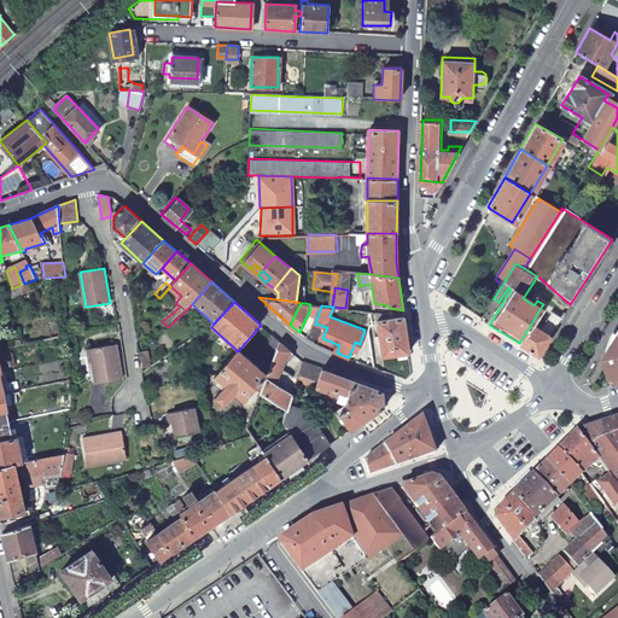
[(538,355),(561,318),(551,310),(540,328),(531,324),(519,343),(538,355)]
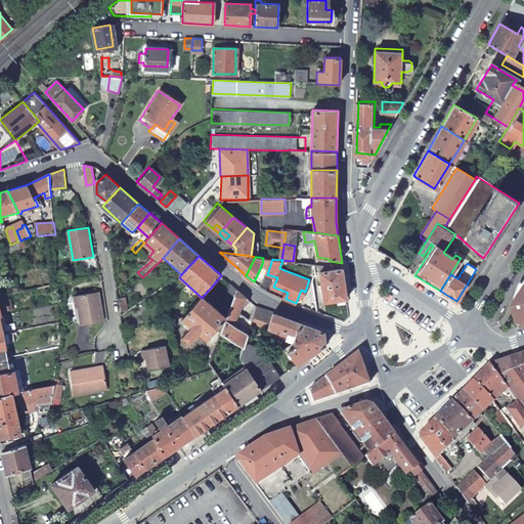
[(319,275),(323,300),(348,297),(343,268),(318,264),(319,275)]
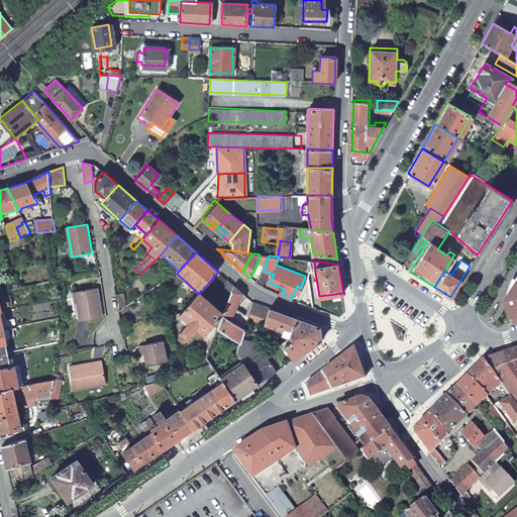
[(516,275),(516,277),(516,294),(511,297),(509,298),(508,300),(508,302),(509,304),(505,305),(508,316),(512,315),(515,322),(516,320),(516,275)]
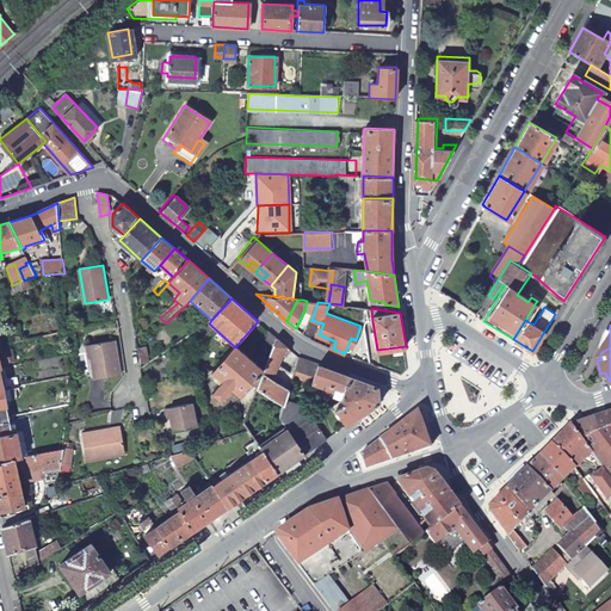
[(269,357),(277,338),(270,331),(259,351),(269,357)]
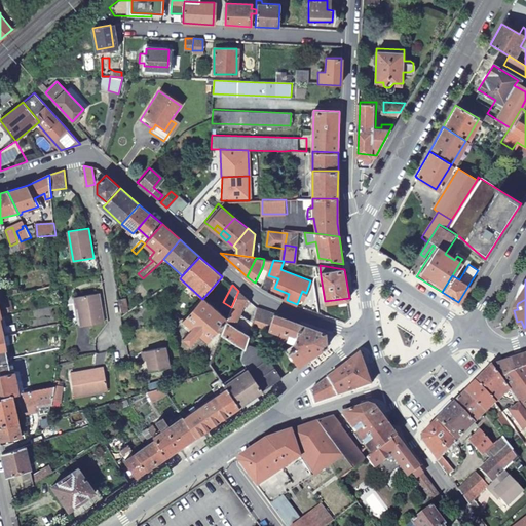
[(2,291),(3,296),(9,295),(20,293),(19,289),(11,290),(11,286),(1,288),(2,291)]
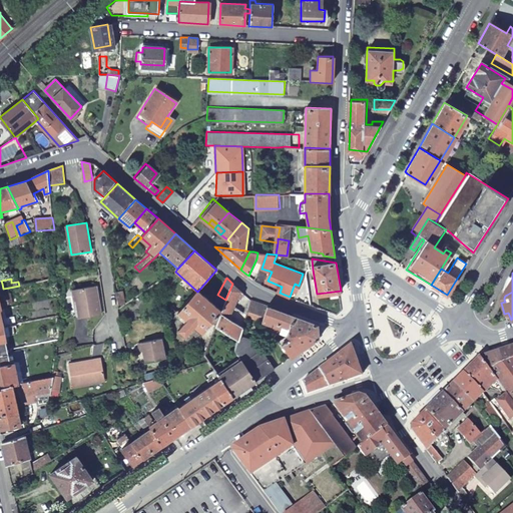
[(234,307),(240,291),(232,284),(225,300),(220,313),(214,328),(239,342),(241,336),(243,328),(228,320),(234,307)]
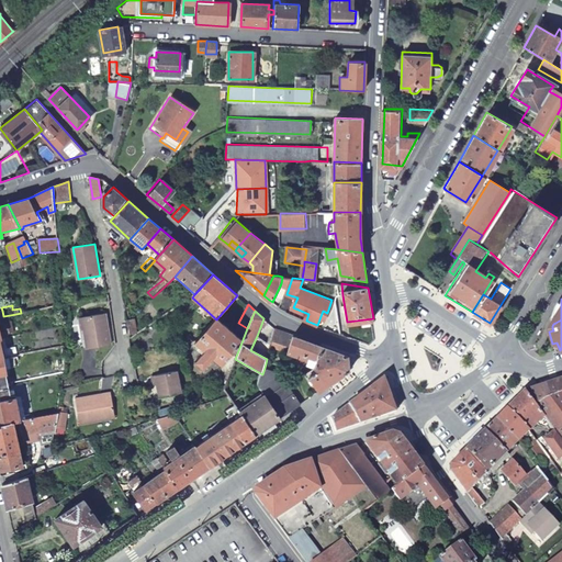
[(81,316),(83,330),(87,347),(111,343),(105,312),(81,316)]
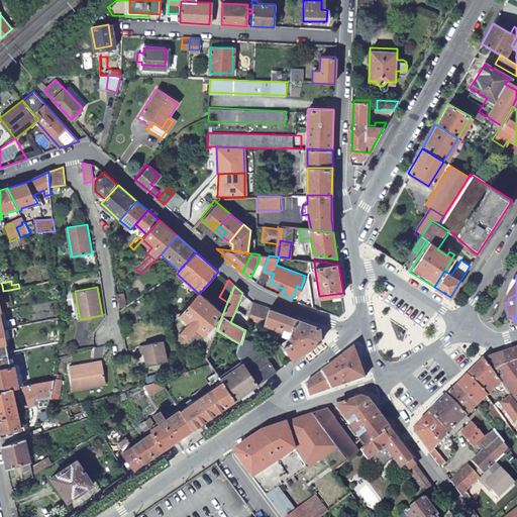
[(9,290),(3,291),(6,306),(13,305),(9,290)]
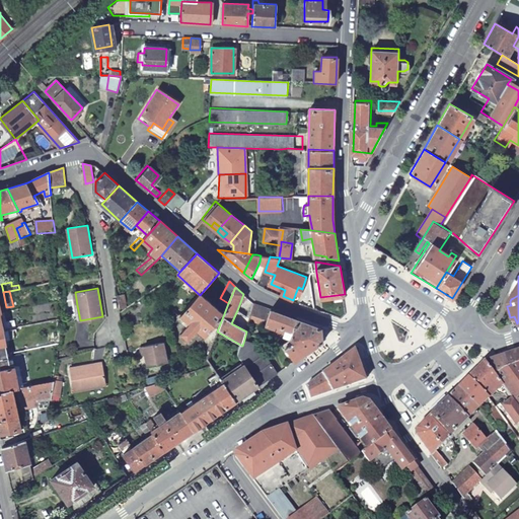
[(125,294),(117,295),(119,307),(126,306),(125,294)]
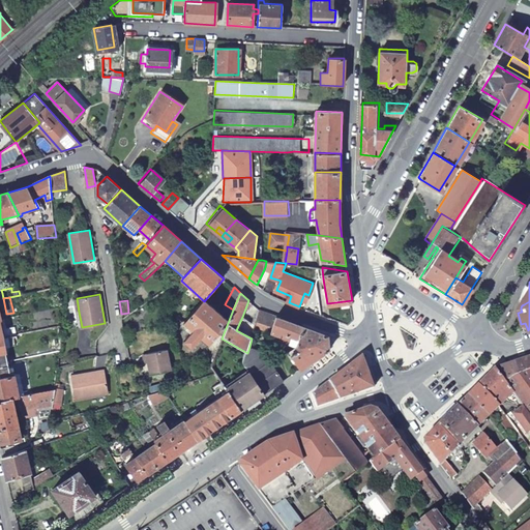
[(218,347),(222,339),(228,323),(204,301),(196,310),(185,322),(193,328),(182,342),(189,347),(200,334),(214,347),(211,356),(214,358),(218,347)]
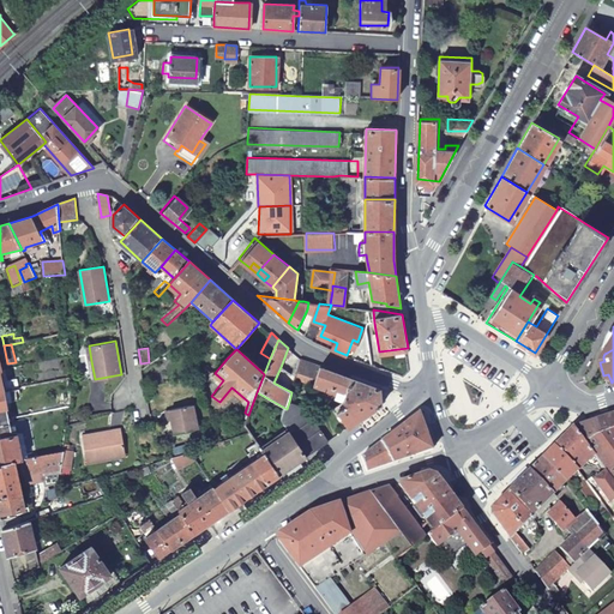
[(203,375),(215,373),(227,359),(217,351),(202,368),(203,375)]
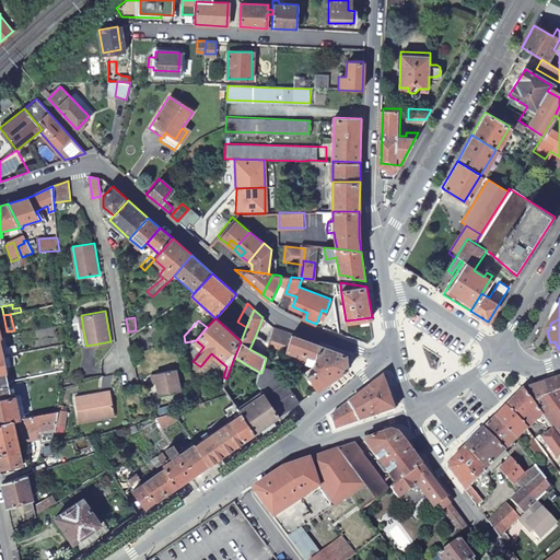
[(292,334),(276,328),(270,342),(270,343),(284,348),(287,341),(289,342),(292,334)]
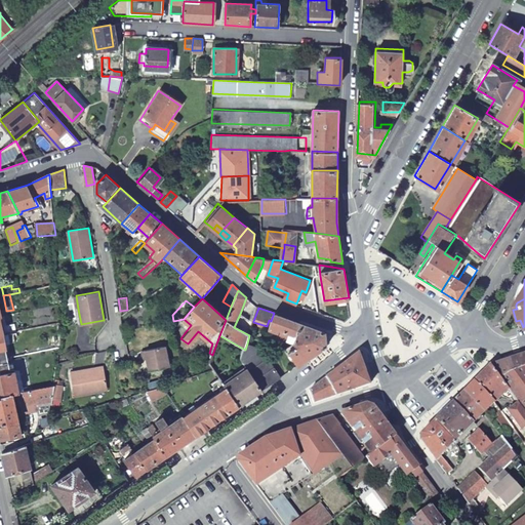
[(301,323),(274,313),(271,321),(268,328),(269,328),(276,331),(278,328),(281,329),(289,332),(297,334),(301,323)]
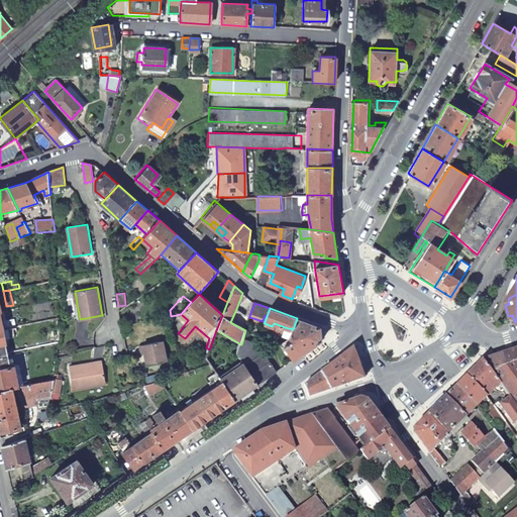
[(236,309),(230,322),(245,330),(249,317),(249,316),(236,309)]
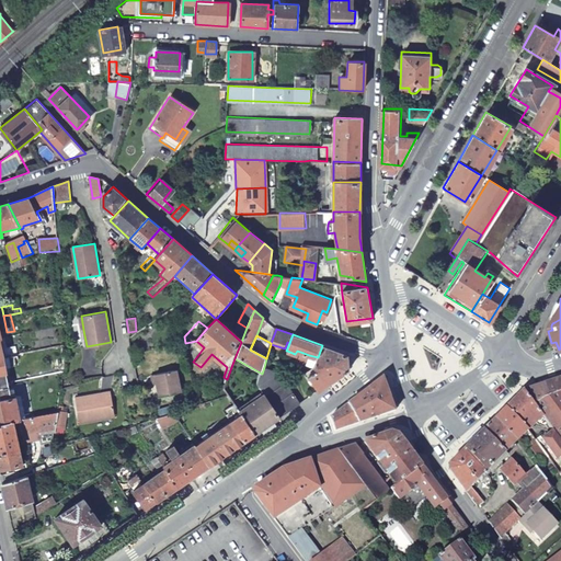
[(348,354),(322,345),(318,357),(315,366),(315,367),(318,371),(313,375),(312,374),(309,376),(319,390),(327,385),(350,369),(348,354)]
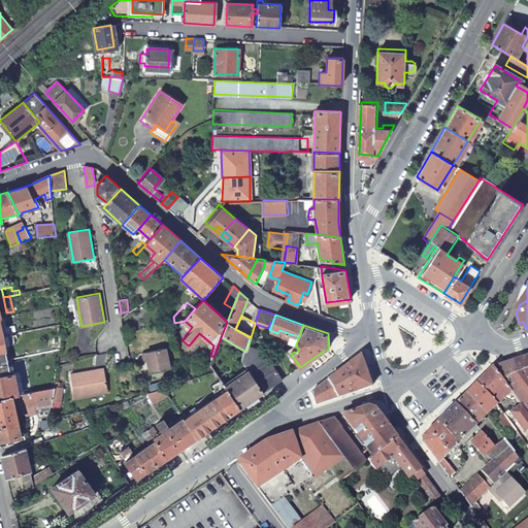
[(277,333),(270,330),(268,337),(275,339),(277,333)]
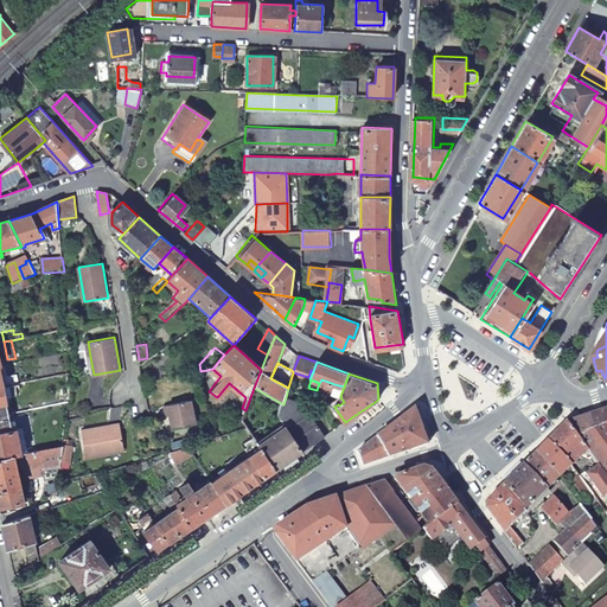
[(325,381),(324,384),(320,393),(331,395),(332,393),(334,384),(325,381)]
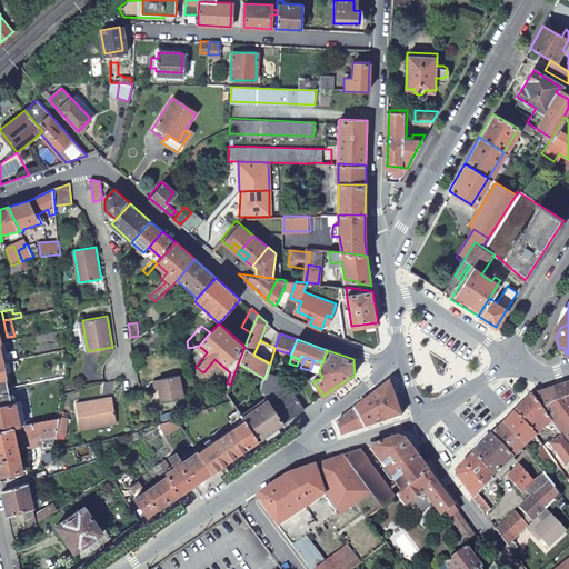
[(322,362),(313,360),(311,368),(319,371),(322,362)]
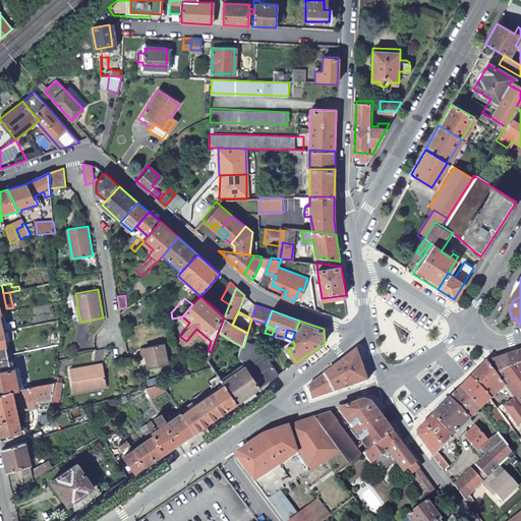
[(245,341),(243,347),(240,357),(245,365),(261,388),(280,374),(259,346),(245,341)]
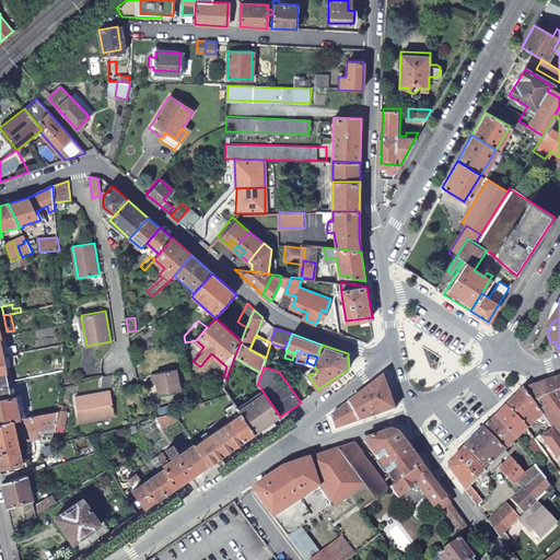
[(313,374),(317,371),(314,366),(305,372),(308,375),(312,373),(313,374)]
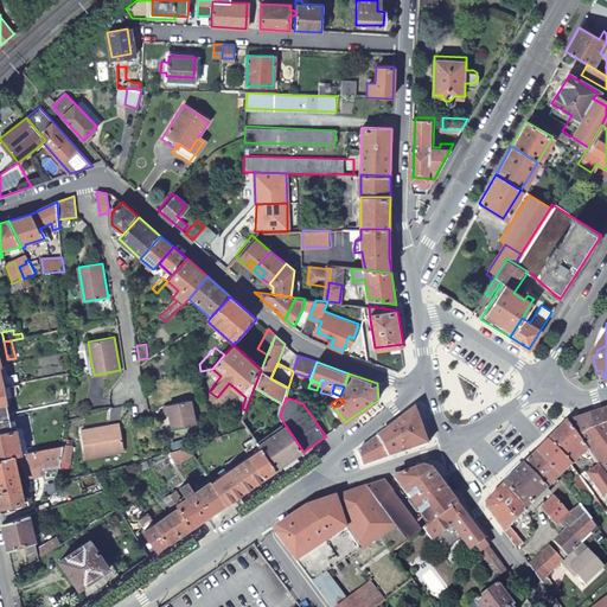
[(197,425),(191,400),(168,406),(173,429),(197,425)]
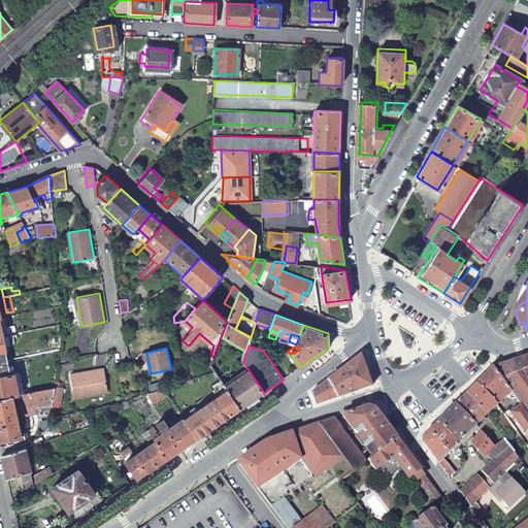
[(7,357),(5,350),(0,351),(0,364),(8,363),(7,357)]
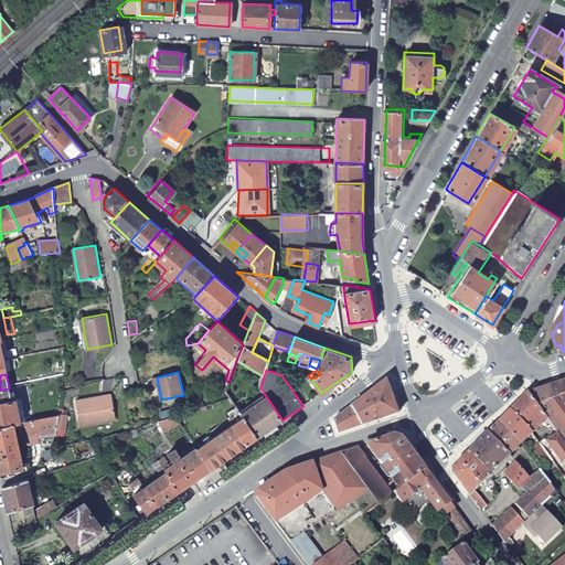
[(339,434),(398,414),(386,380),(333,422),(339,434)]
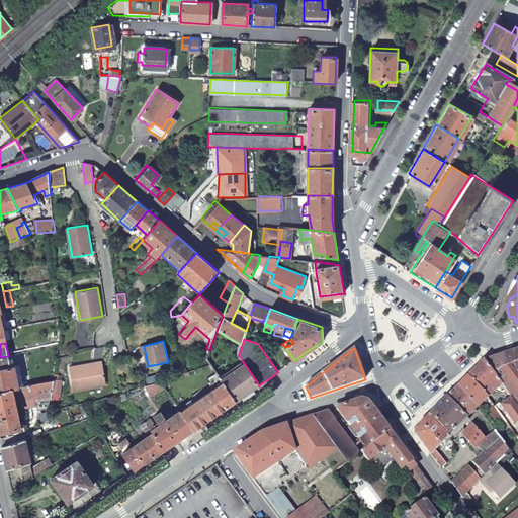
[(517,348),(485,359),(502,383),(513,399),(517,405),(517,348)]
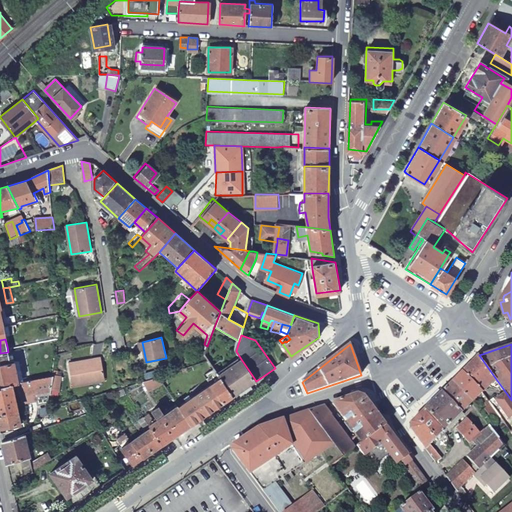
[(0,385),(24,381),(24,377),(21,378),(21,375),(18,376),(14,360),(10,361),(8,354),(0,356),(0,362),(0,364),(0,385)]
